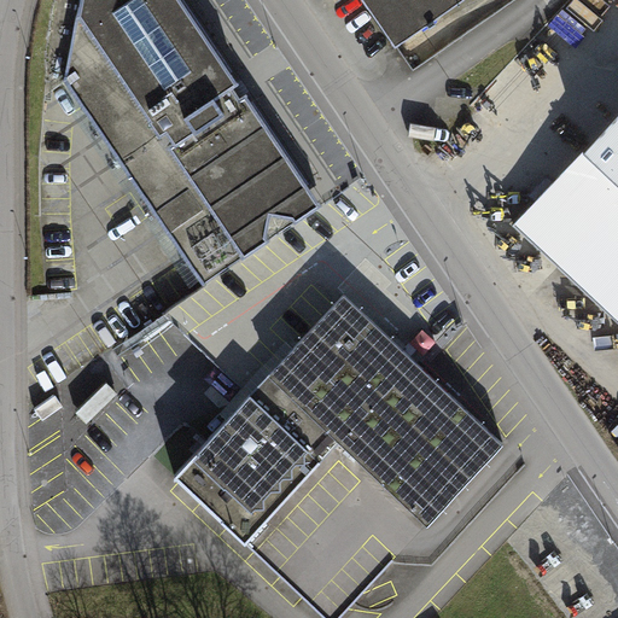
[(79,0),(64,81),(203,286),(270,240),(267,235),(270,214),(292,217),(296,222),(322,204),(319,199),(318,200),(245,93),(239,97),(232,86),(238,82),(182,0),(79,0)]
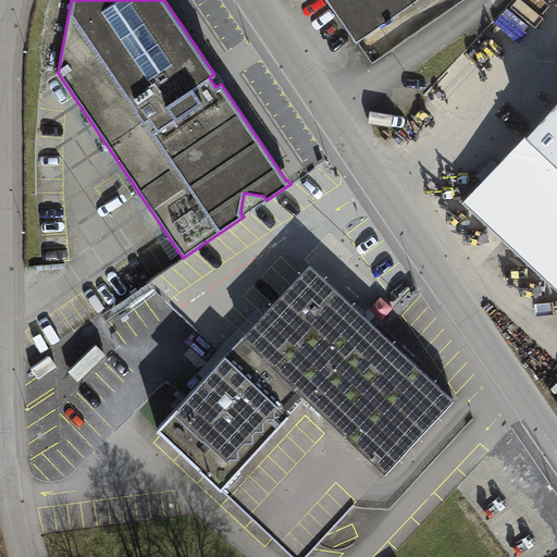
[(327,0),(356,40),(413,0),(327,0)]
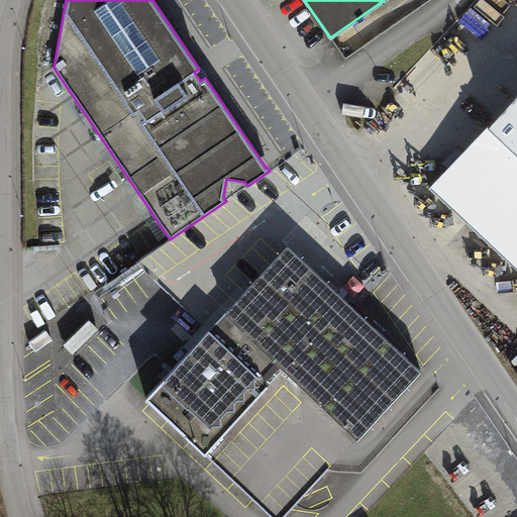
[(516,57),(511,52),(486,53),(463,77),(499,111),(485,125),(486,127),(430,186),(496,248),(516,268),(516,57)]
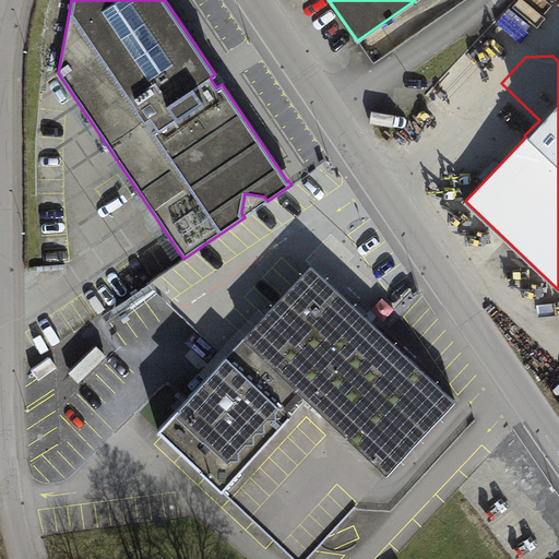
[(385,474),(455,400),(311,264),(265,313),(266,314),(225,357),(157,429),(295,558),(305,558),(356,504),(385,474)]
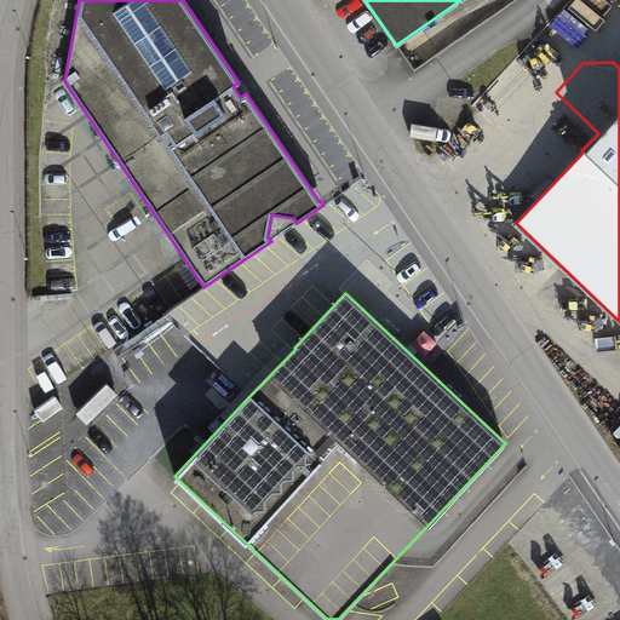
[(619,321),(595,298),(579,316),(619,355),(619,321)]
